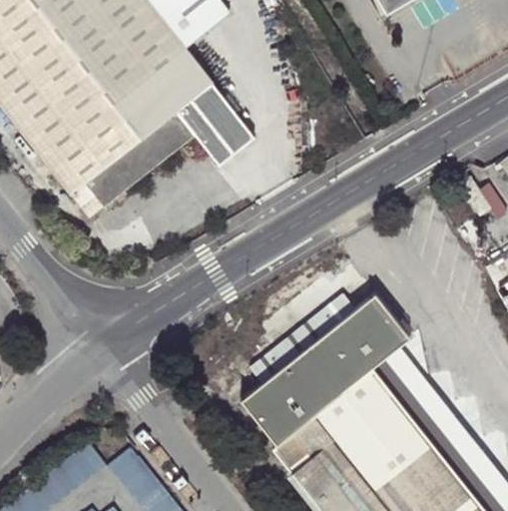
[(0,0),(0,105),(87,219),(195,135),(219,168),(256,138),(188,50),(231,15),(219,0),(0,0)]
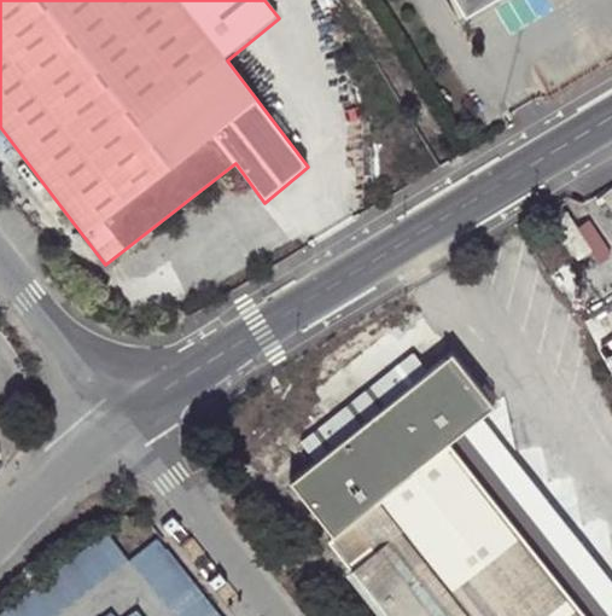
[(461,0),(471,17),(499,0),(461,0)]
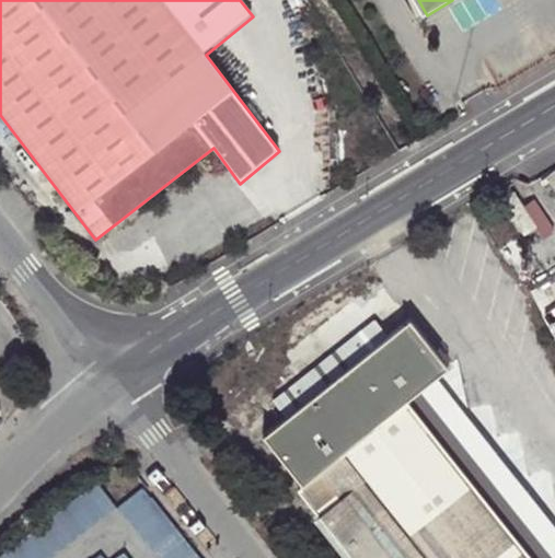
[(451,372),(412,321),(390,338),(288,419),(265,438),(305,487),(300,490),(353,557),(530,557),(525,551),(409,405),(421,396),(431,387),(451,372)]
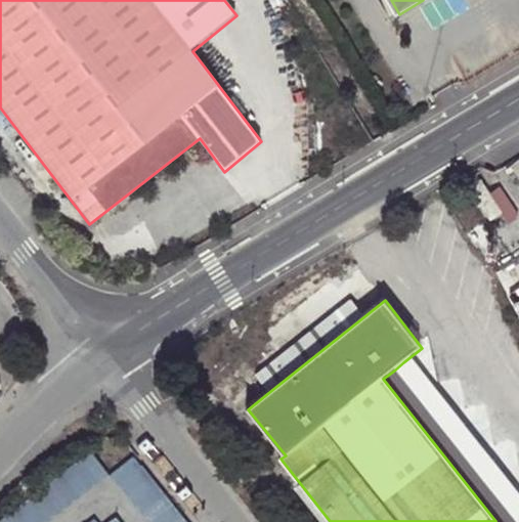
[(269,392),(364,316),(352,301),(257,377),(269,392)]
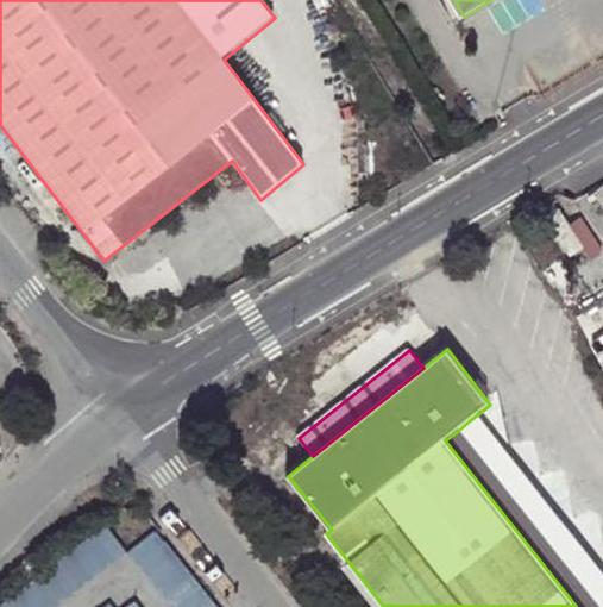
[(571,600),(576,606),(597,606),(458,431),(445,440),(571,600)]
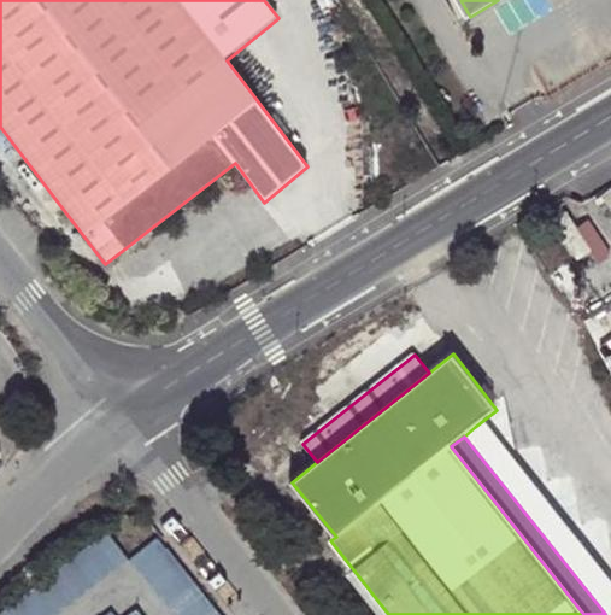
[(59,614),(133,560),(113,531),(0,614),(59,614)]
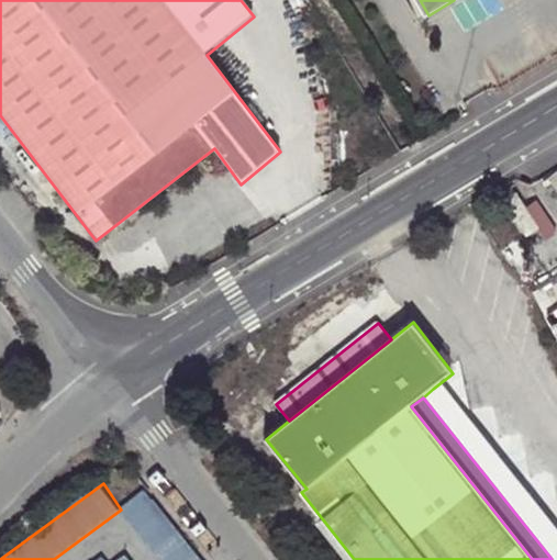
[(203,559),(147,489),(121,510),(160,559),(203,559)]
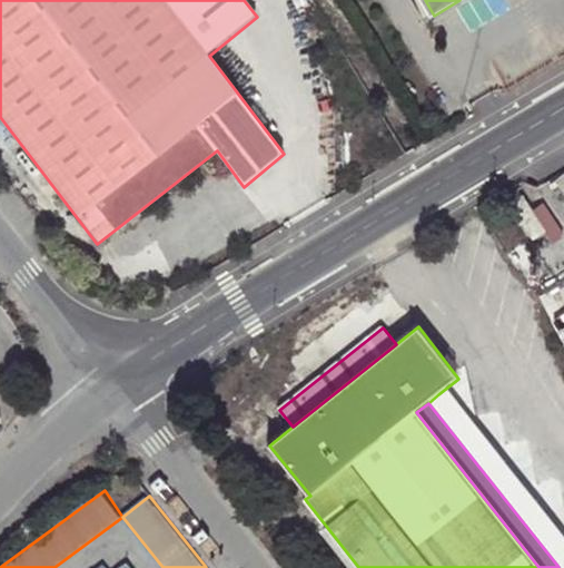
[(30,522),(18,536),(29,545),(40,532),(30,522)]
